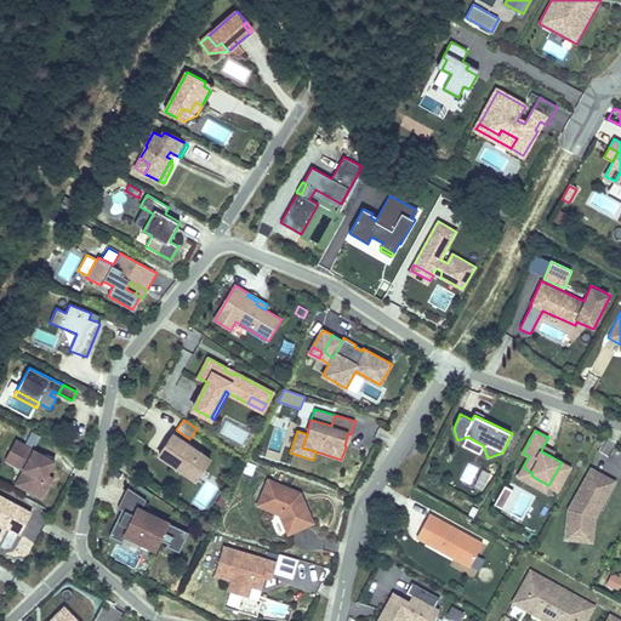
[(26,444),(35,450),(41,437),(32,432),(26,444)]
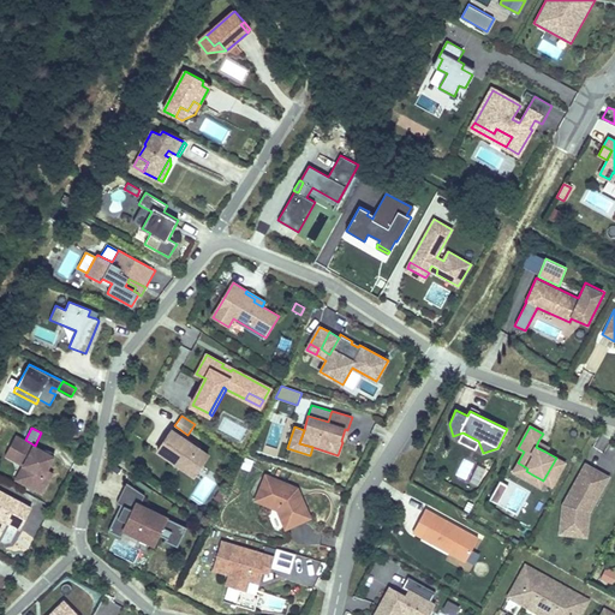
[(190,446),(192,443),(172,430),(157,451),(193,476),(208,455),(196,446),(195,448),(190,446)]
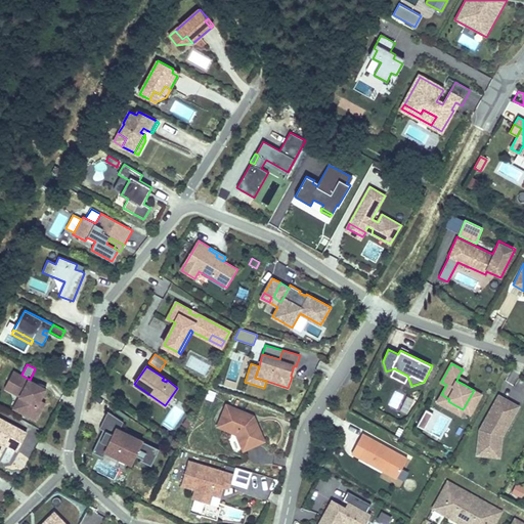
[(404,382),(407,376),(394,368),(391,375),(404,382)]
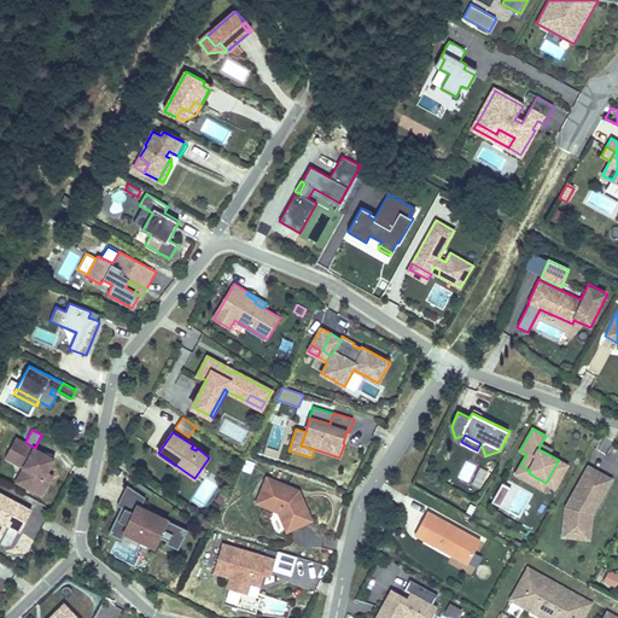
[(45,479),(48,473),(56,460),(34,448),(35,448),(25,442),(16,437),(7,453),(25,462),(22,468),(28,472),(19,487),(42,497),(51,482),(45,479)]
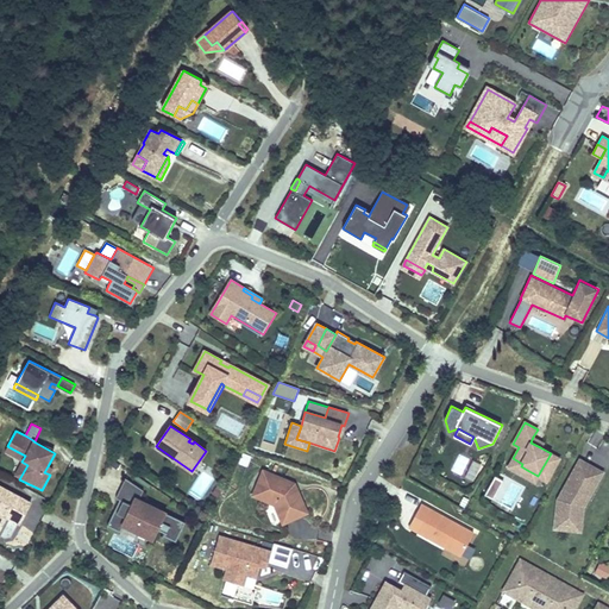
[(542,443),(533,437),(531,443),(540,447),(542,443)]
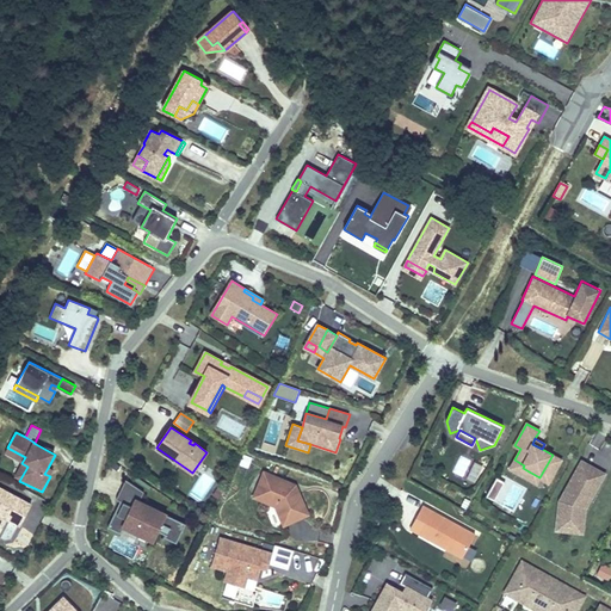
[(5,454),(22,463),(25,457),(7,448),(5,454)]
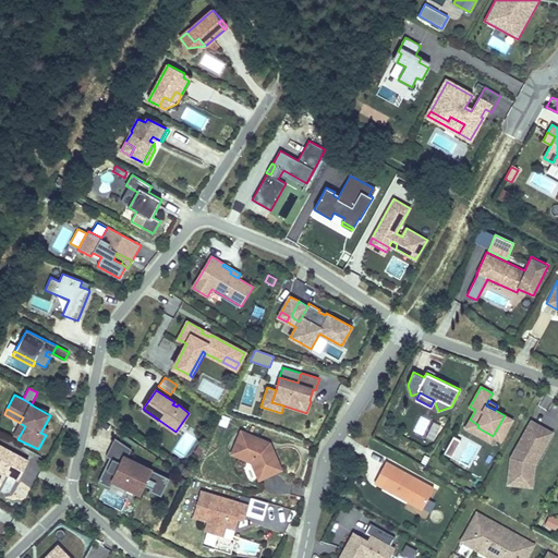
[(227,427),(230,419),(222,415),(219,425),(227,427)]
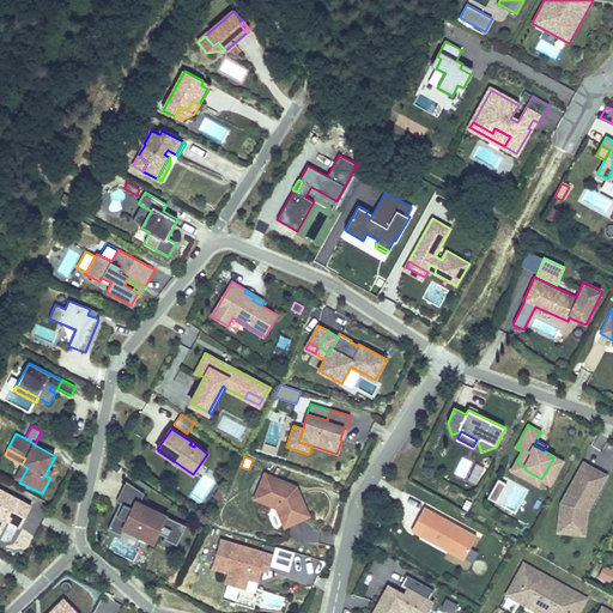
[(528,479),(530,473),(525,469),(526,467),(516,461),(511,469),(528,479)]
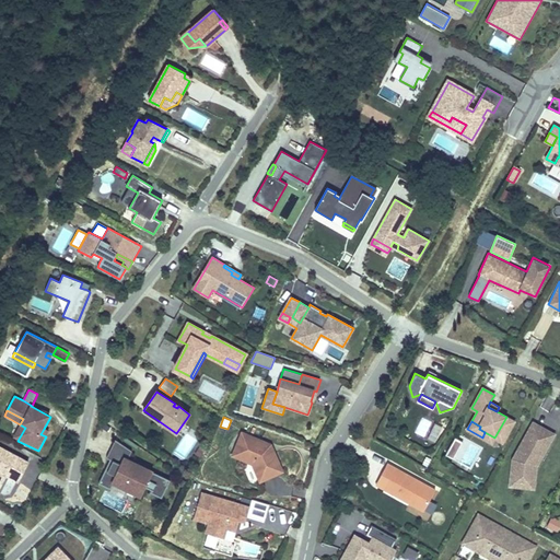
[(534,466),(535,466),(553,434),(533,422),(513,458),(511,478),(532,481),(533,468),(534,466)]
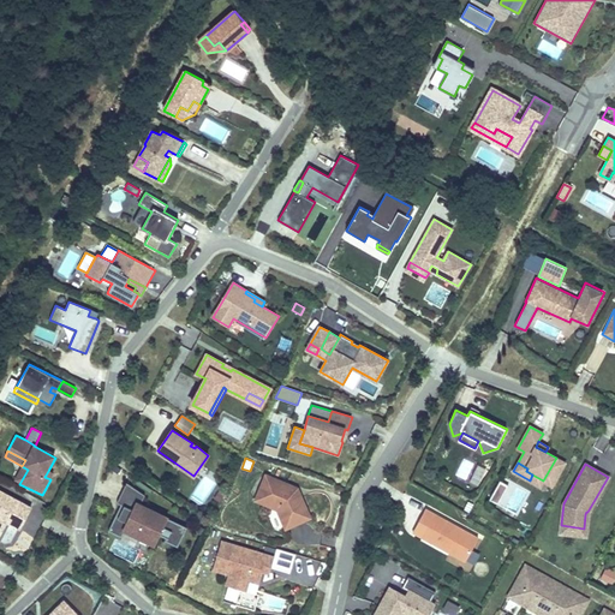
[(13,481),(19,484),(28,470),(22,466),(13,481)]
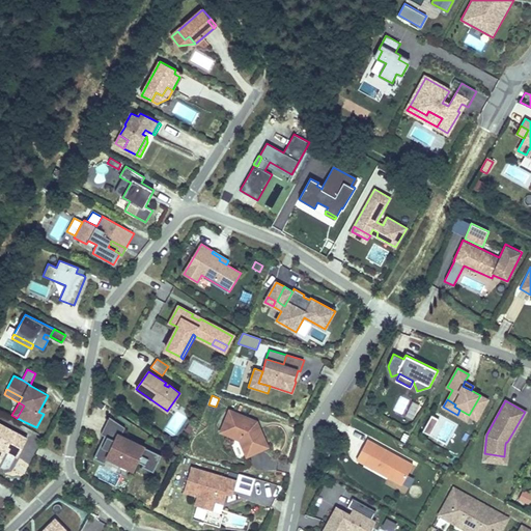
[(257,429),(253,420),(229,411),(221,431),(240,440),(247,456),(258,451),(260,450),(256,442),(264,439),(260,428),(257,429)]
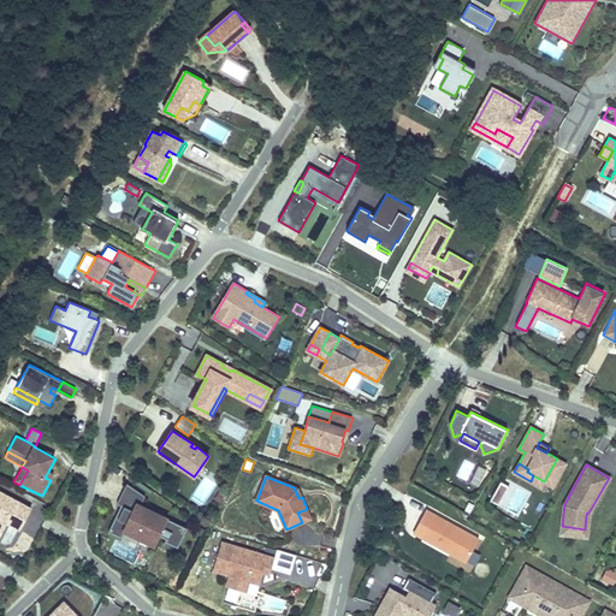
[(510,486),(501,481),(490,501),(499,505),(510,486)]
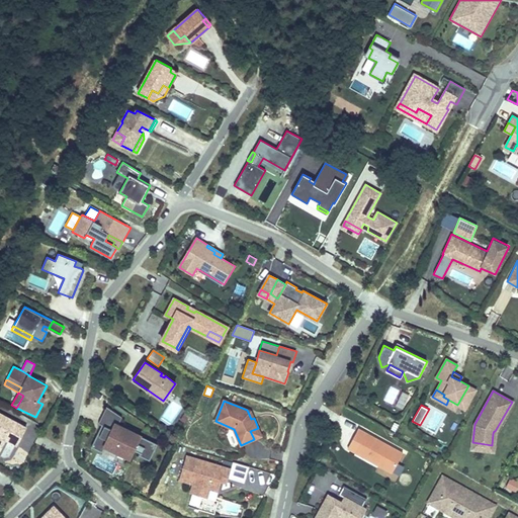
[(99,435),(97,434),(91,447),(102,452),(105,446),(130,458),(134,450),(141,453),(140,455),(150,460),(158,444),(118,425),(122,417),(106,407),(98,424),(102,425),(104,426),(99,435)]
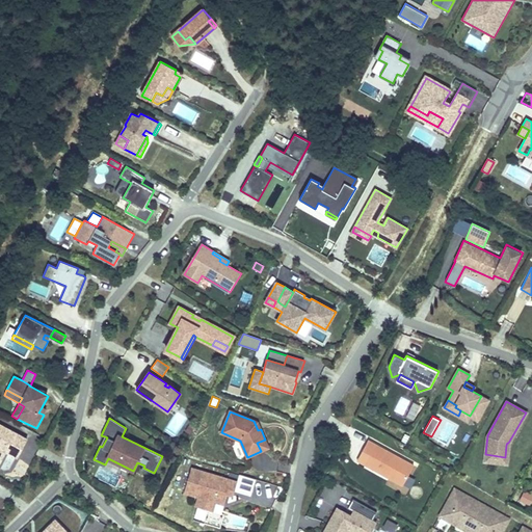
[(14,451),(19,454),(27,440),(0,424),(0,461),(6,451),(12,454),(14,451)]
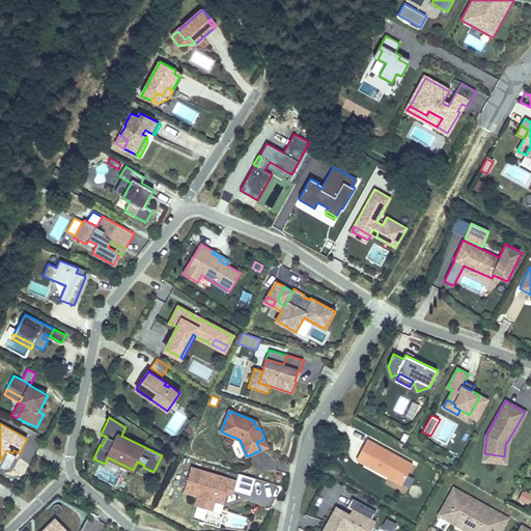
[(193,427),(189,424),(185,431),(190,434),(193,427)]
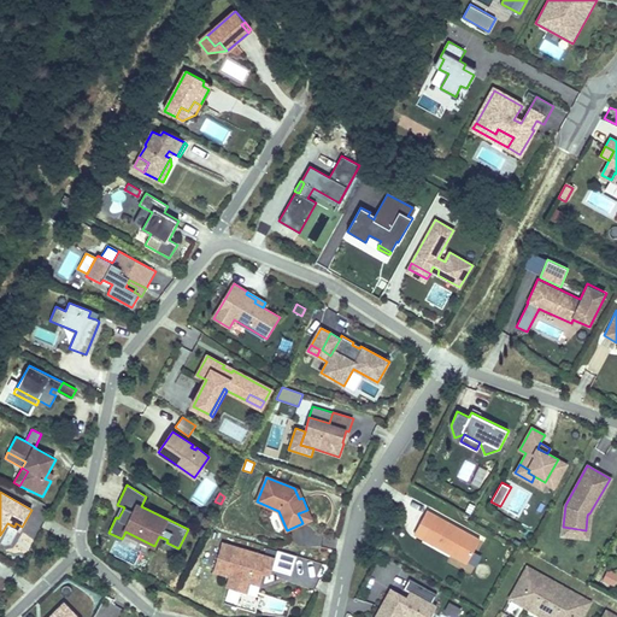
[(312,519),(307,510),(298,513),(303,523),(312,519)]
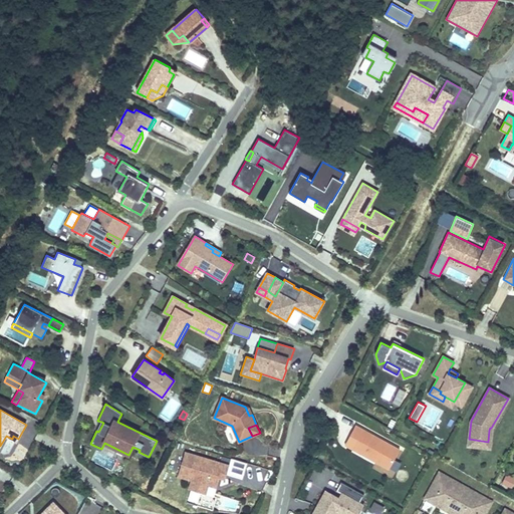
[(395,460),(400,450),(355,425),(344,446),(389,470),(390,468),(395,460)]
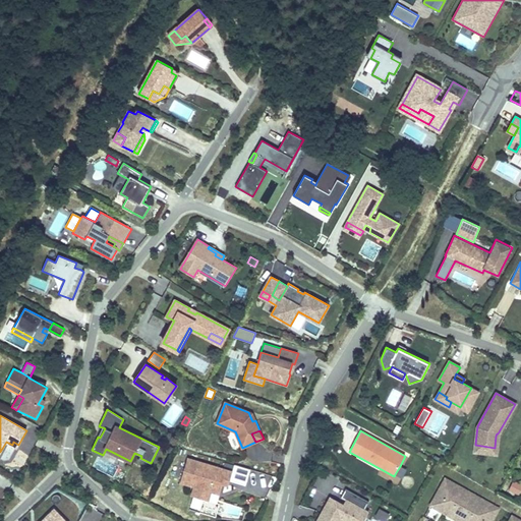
[(193,490),(210,496),(211,493),(220,496),(223,485),(224,480),(230,482),(233,472),(187,458),(180,483),(193,488),(193,490)]
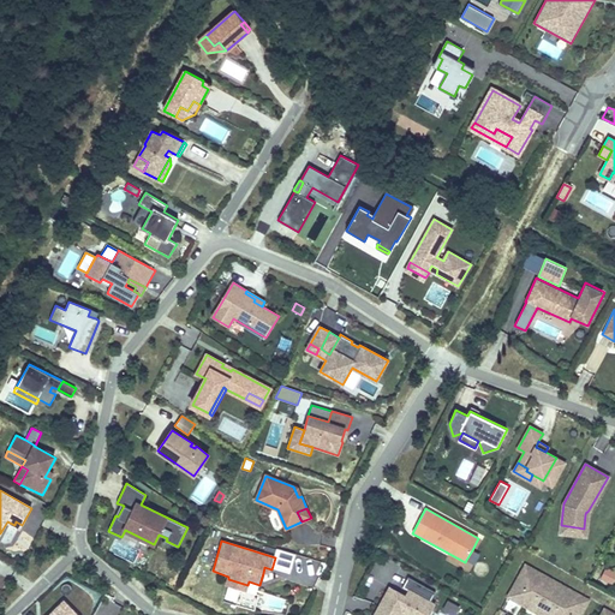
[(291,575),(297,555),(278,549),(275,557),(272,569),(291,575)]
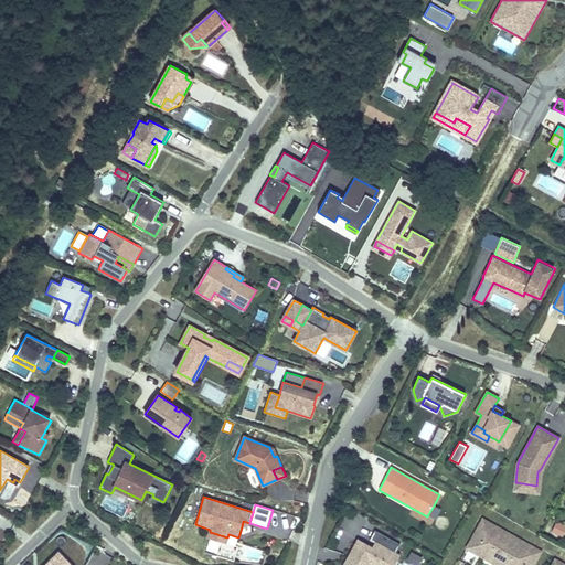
[(441,510),(434,505),(428,514),(436,519),(441,510)]
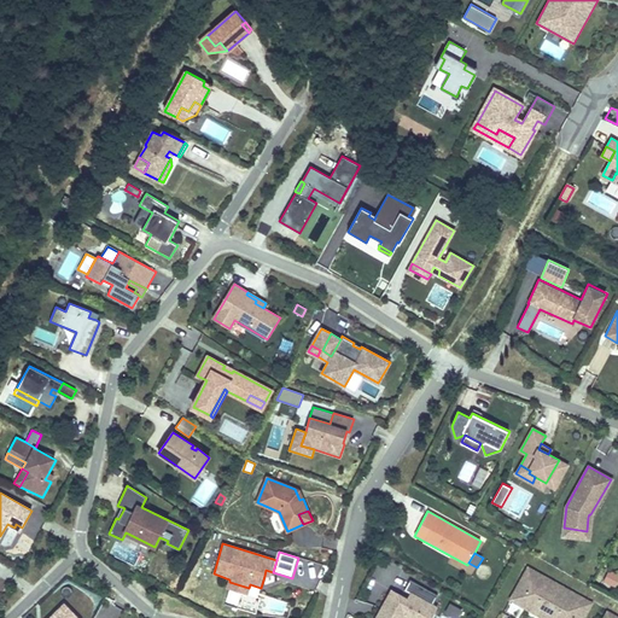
[(508,600),(540,617),(584,617),(594,602),(528,566),(508,600)]
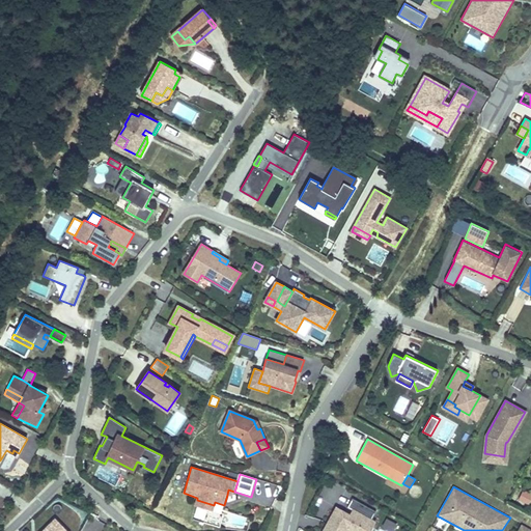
[(528,504),(530,497),(530,495),(524,491),(519,499),(528,504)]
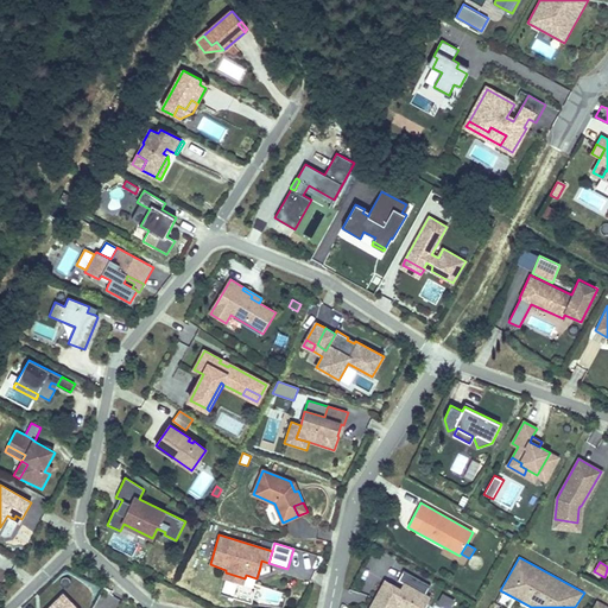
[(405,591),(401,590),(386,581),(369,607),(396,607),(397,607),(424,607),(430,599),(425,595),(431,586),(404,571),(398,581),(407,587),(405,591)]
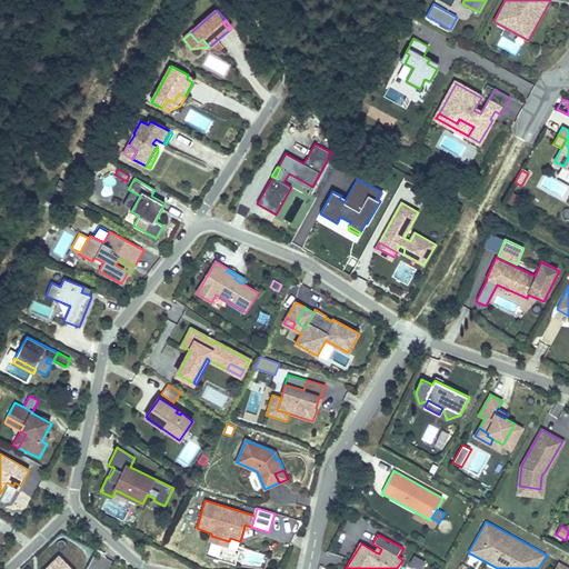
[(227,548),(229,541),(211,536),(209,542),(227,548)]
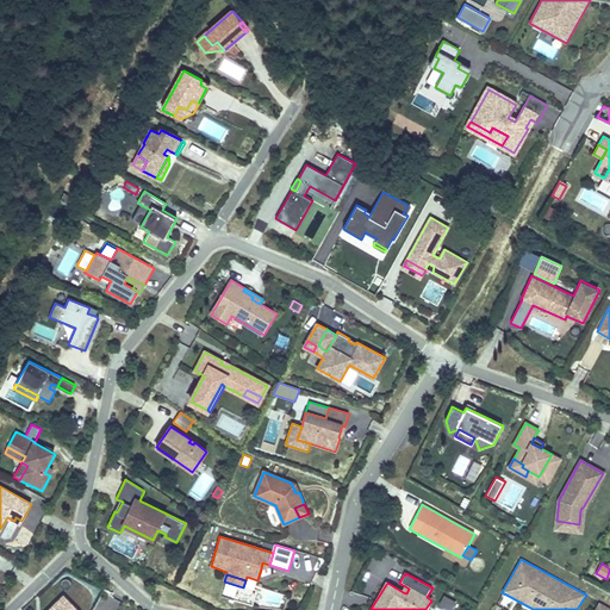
[(448,609),(452,609),(456,603),(443,596),(439,605),(448,609)]
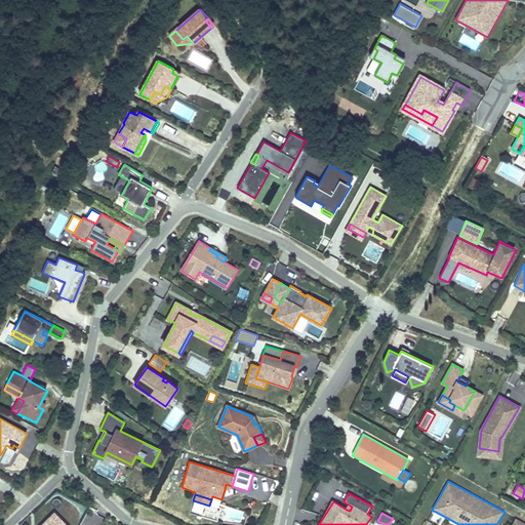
[(65,524),(54,514),(42,524),(65,524)]
